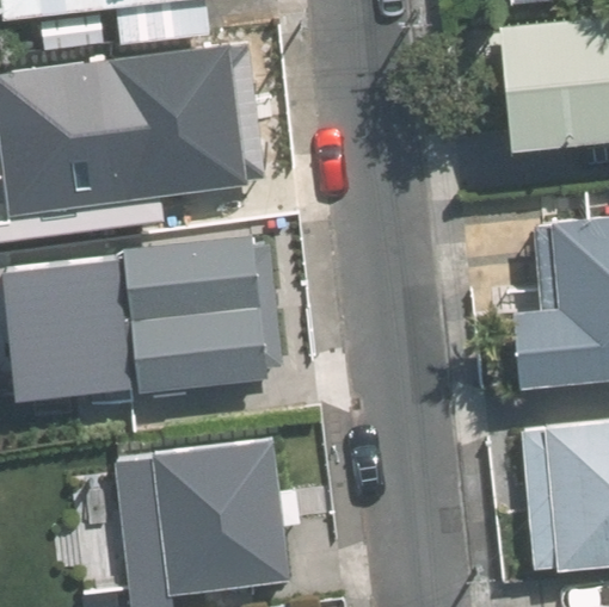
[(0,0),(0,18),(114,6),(117,44),(208,35),(203,0),(0,0)]
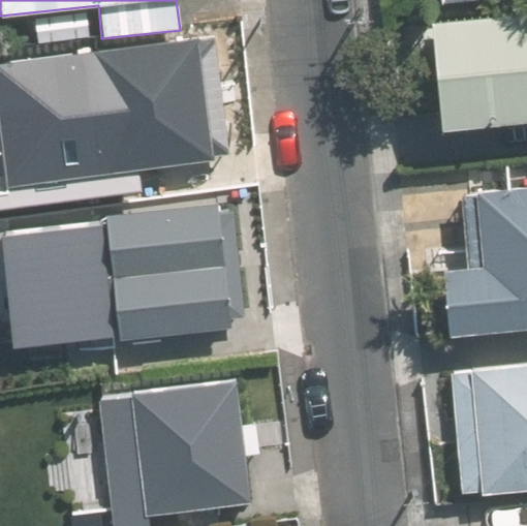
[(526,6),(432,14),(441,124),(526,117),(526,6)]
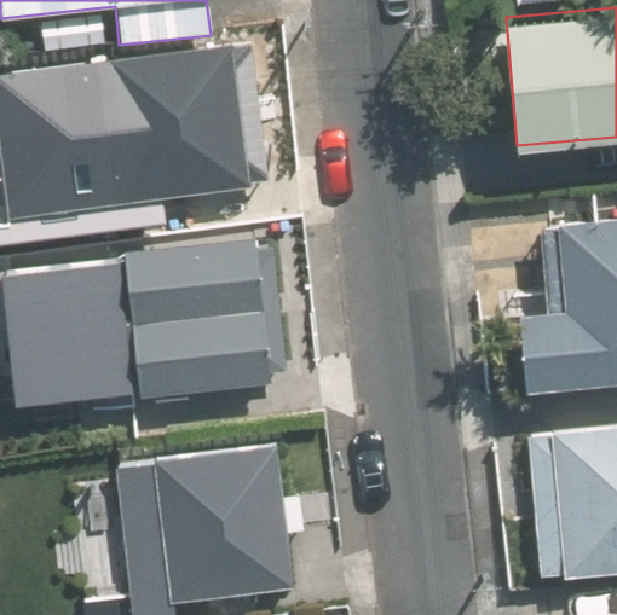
[(58,76),(73,214),(269,193),(254,56),(58,76)]
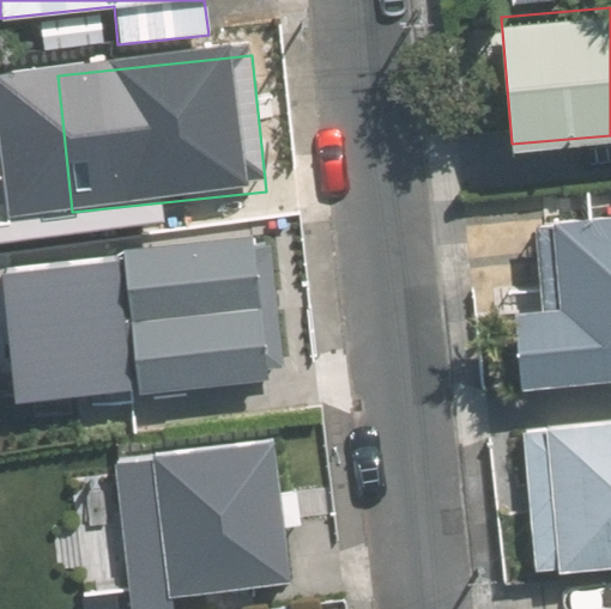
[(513,309),(519,383),(610,375),(610,212),(534,218),(542,306),(513,309)]
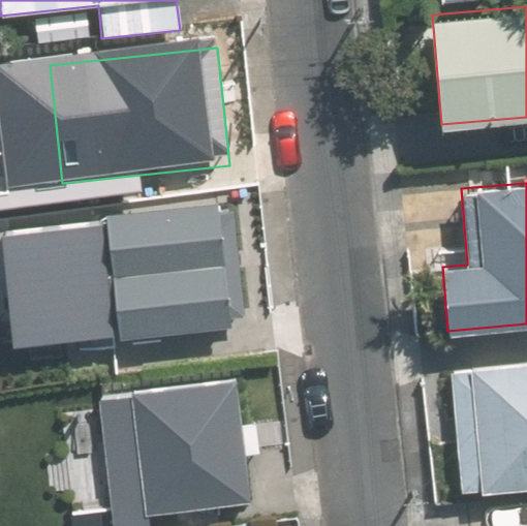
[(230,204),(43,226),(58,344),(245,321),(230,204)]
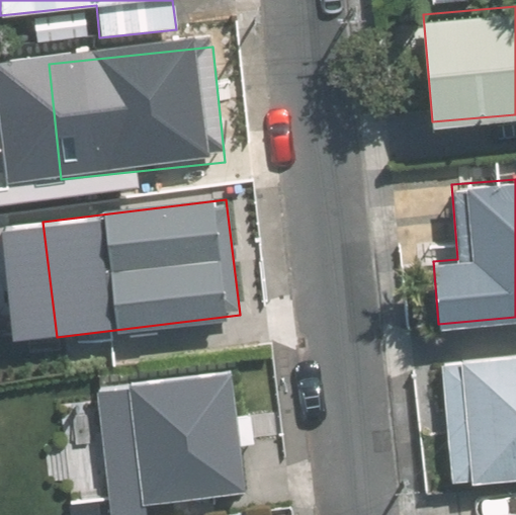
[(515,352),(444,359),(455,483),(515,477),(515,352)]
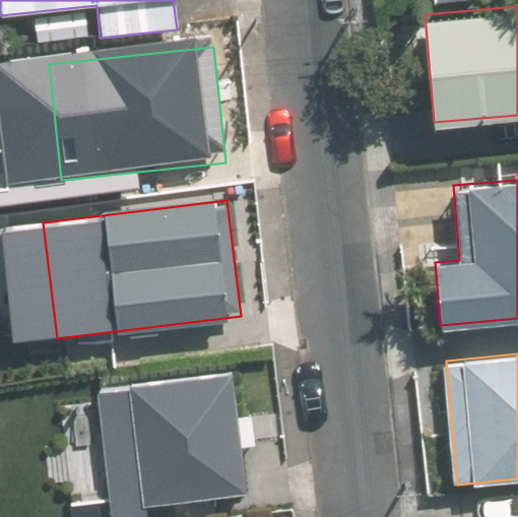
[(96,390),(110,516),(145,516),(145,509),(244,499),(232,377),(96,390)]
